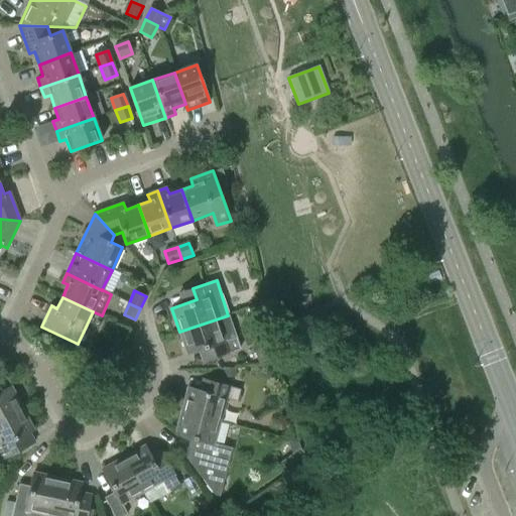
[(240,349),(236,338),(228,315),(179,332),(187,355),(212,346),(216,358),(240,349)]
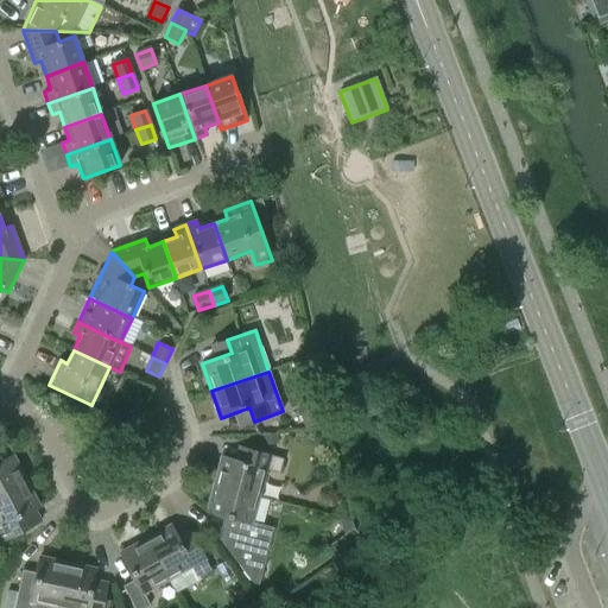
[(320,405),(299,413),(304,428),(325,420),(320,405)]
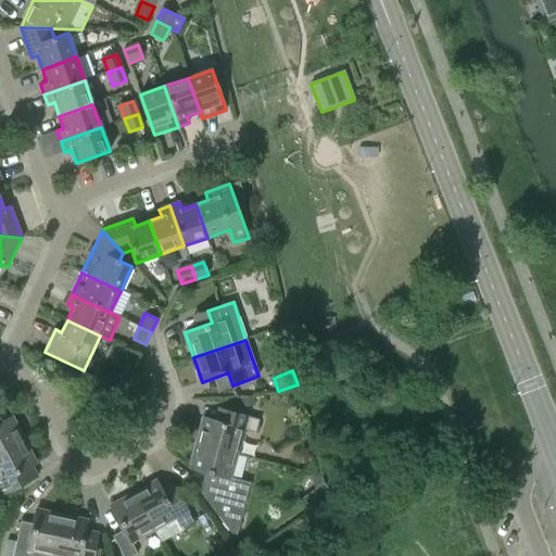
[(202,417),(196,444),(237,455),(243,429),(256,432),(260,419),(232,413),(229,425),(202,417)]
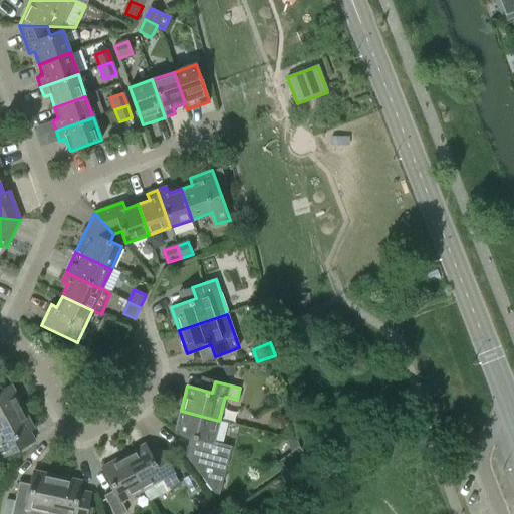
[(0,418),(22,407),(11,384),(0,391),(0,418)]
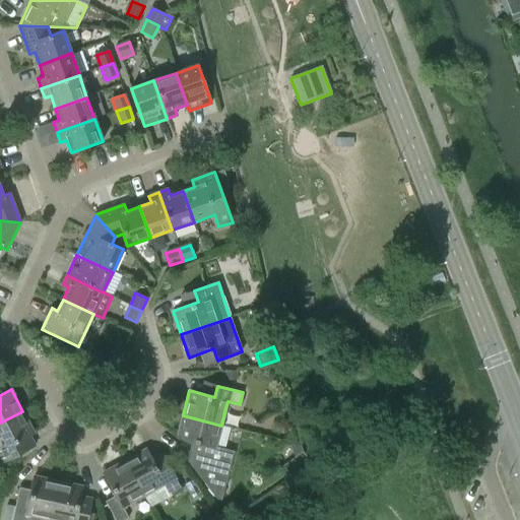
[(10,446),(34,434),(22,411),(0,423),(0,463),(16,456),(10,446)]
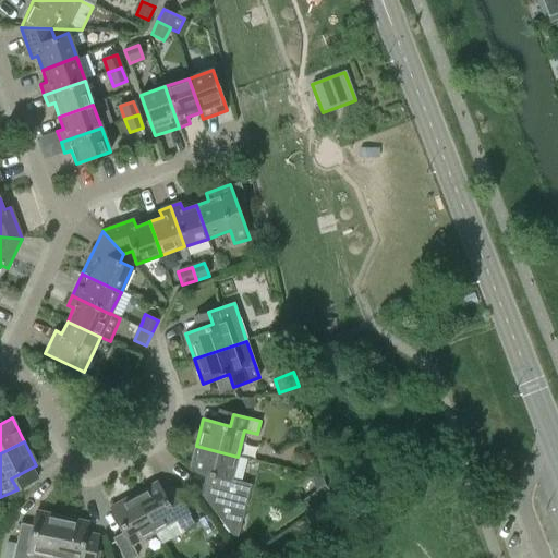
[(238,457),(196,446),(190,470),(210,476),(204,498),(232,534),(237,535),(250,485),(231,480),(238,457)]
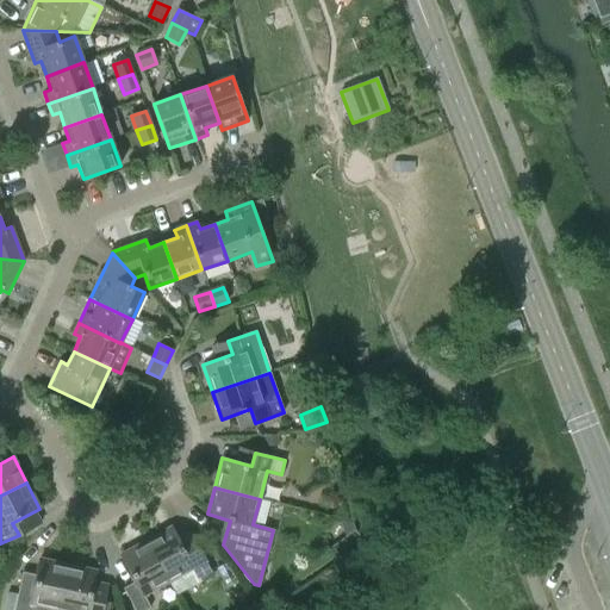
[(172,527),(145,541),(168,583),(193,568),(200,580),(213,573),(198,547),(186,554),(172,527)]
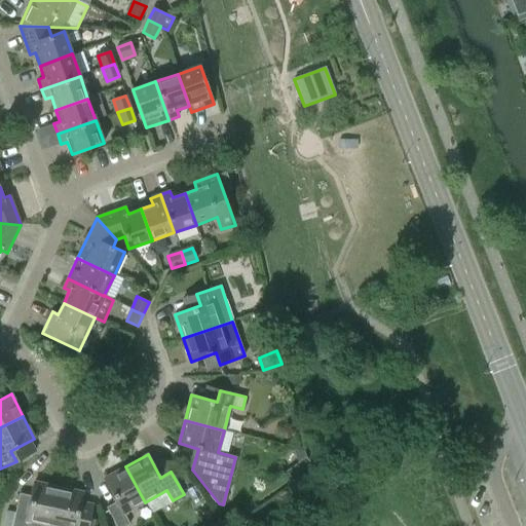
[(124,514),(145,502),(125,466),(104,478),(117,501),(106,508),(116,525),(125,525),(129,524),(124,514)]
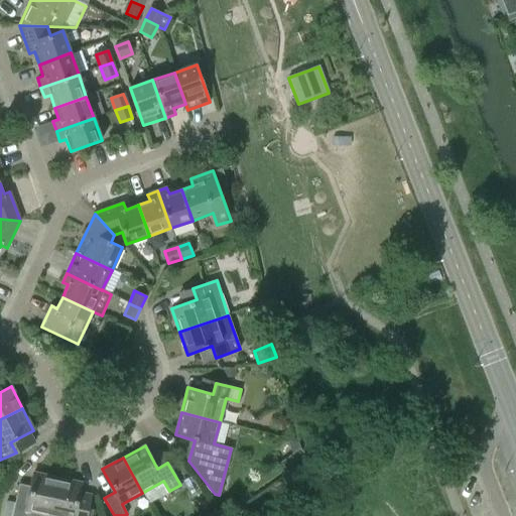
[(48,515),(57,478),(33,473),(30,489),(20,487),(20,484),(19,484),(15,503),(7,501),(3,515),(48,515)]
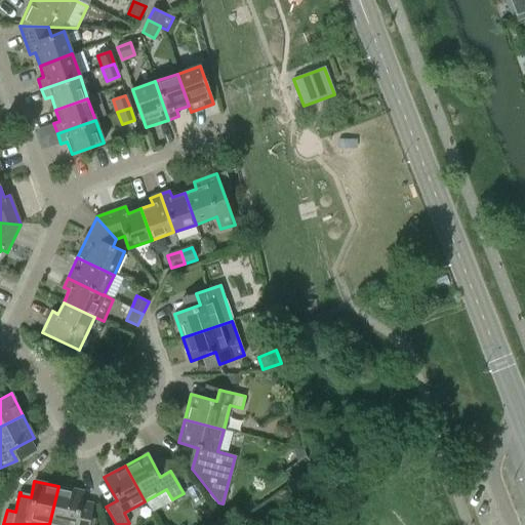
[(49,524),(95,524),(94,519),(89,518),(92,503),(91,503),(88,520),(78,517),(83,491),(58,486),(49,524)]
